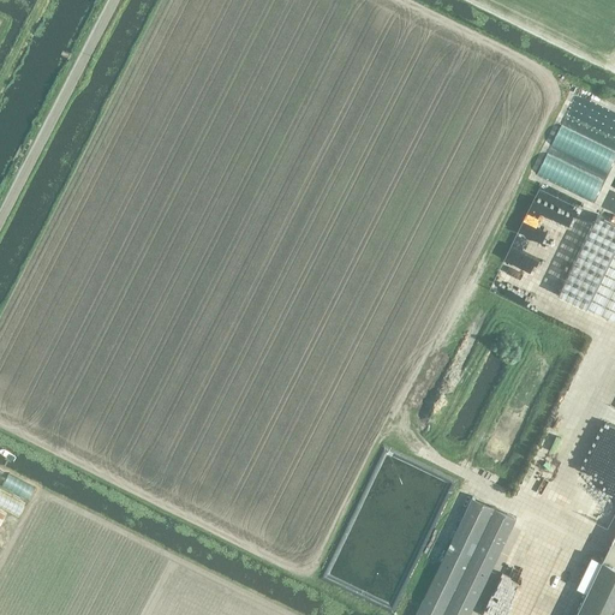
[(551,144),(609,169),(614,156),(614,149),(560,125),(551,144)]
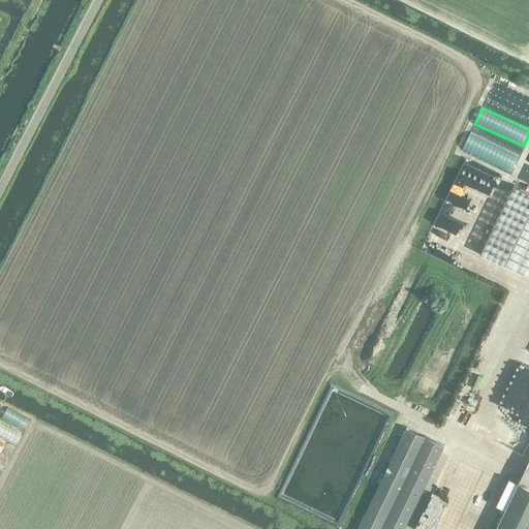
[(470,131),(462,149),(511,172),(520,154),(470,131)]
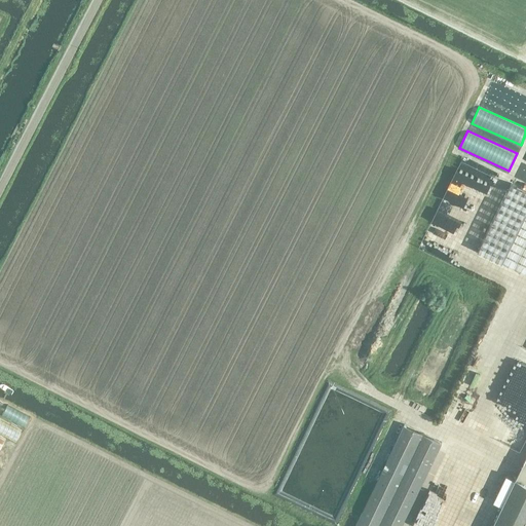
[(489,140),(518,153),(521,146),(492,133),(489,140)]
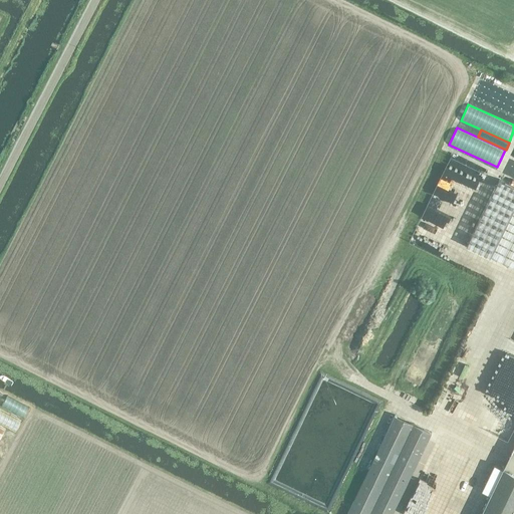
[(513,186),(512,185),(499,179),(467,244),(513,267),(513,186)]
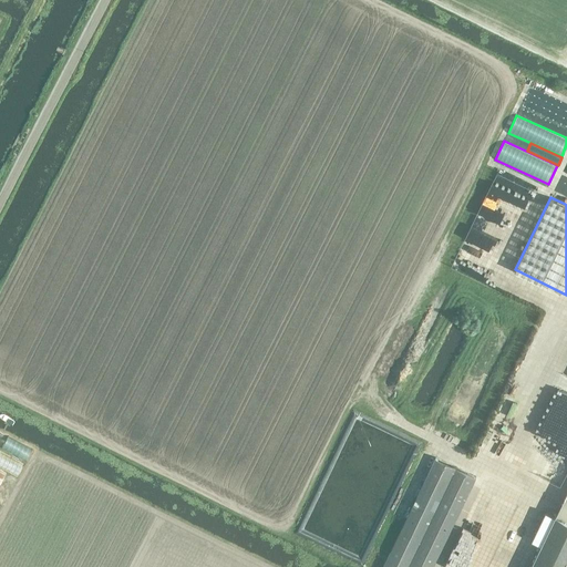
[(1,447),(26,460),(32,447),(8,434),(1,447)]
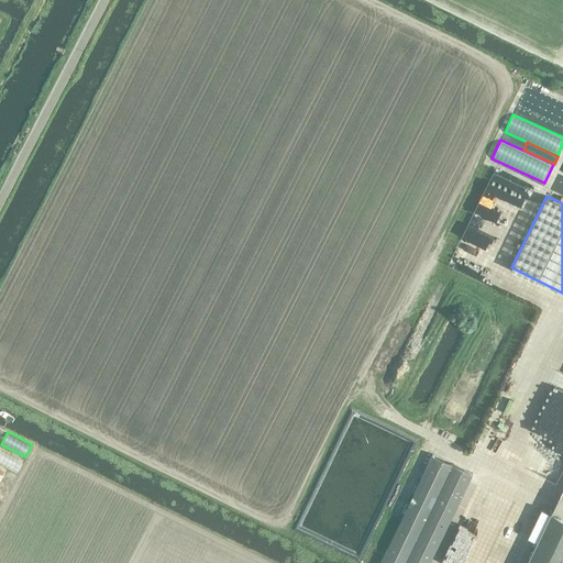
[(0,449),(0,463),(18,471),(23,460),(0,449)]
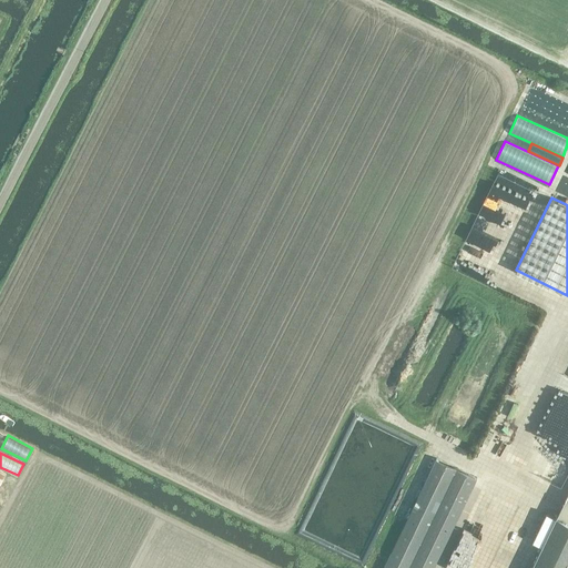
[(383,567),(433,567),(477,478),(436,458),(383,567)]
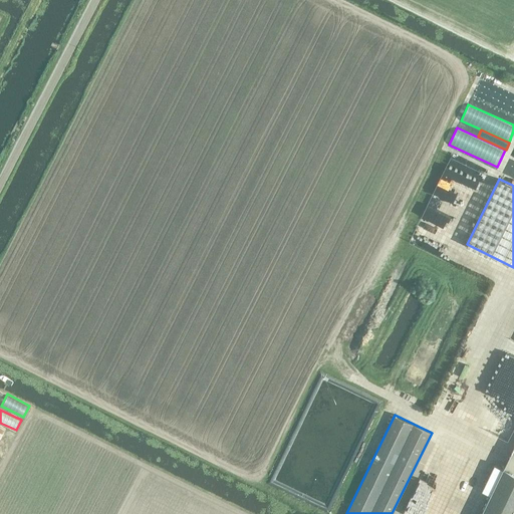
[(513,513),(513,446),(511,452),(503,468),(495,464),(483,489),(491,493),(480,513),(513,513)]
